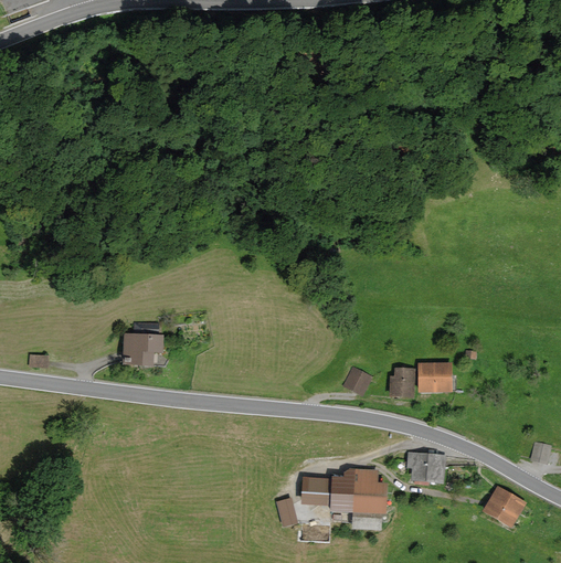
[(166,333),(123,333),(122,362),(165,363),(166,333)]
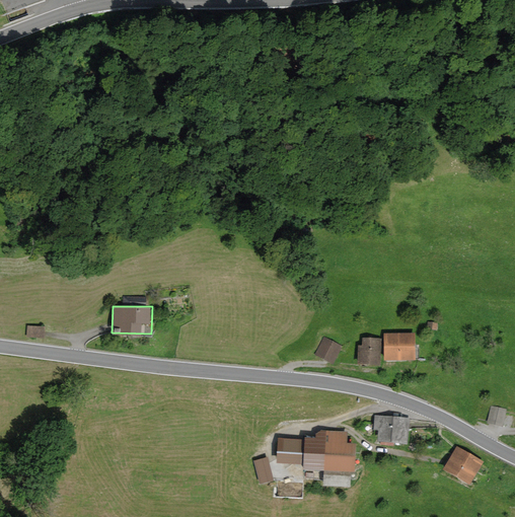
[(45,334),(44,323),(27,323),(28,335),(45,334)]
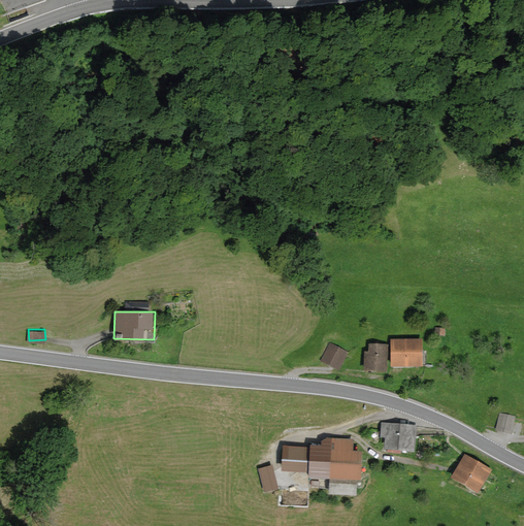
[(390,339),(391,364),(423,364),(423,339),(390,339)]
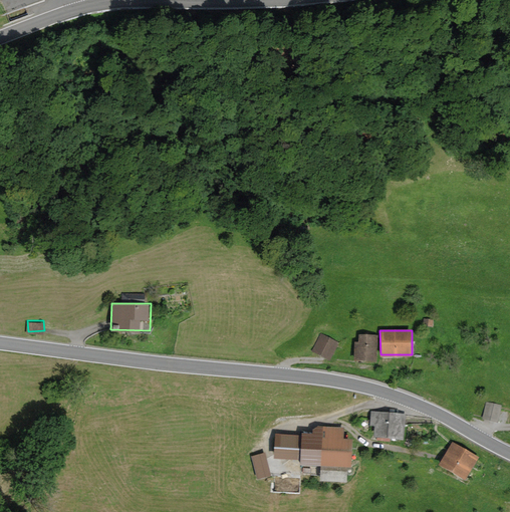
[(337,342),(317,333),(310,350),(329,359),(337,342)]
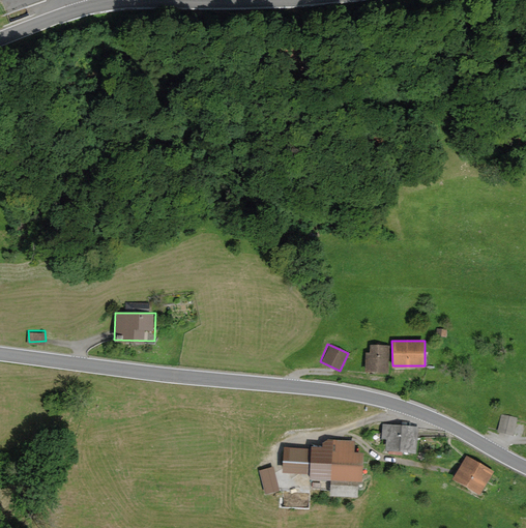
[(386,345),(371,345),(371,353),(363,353),(364,375),(387,374),(386,345)]
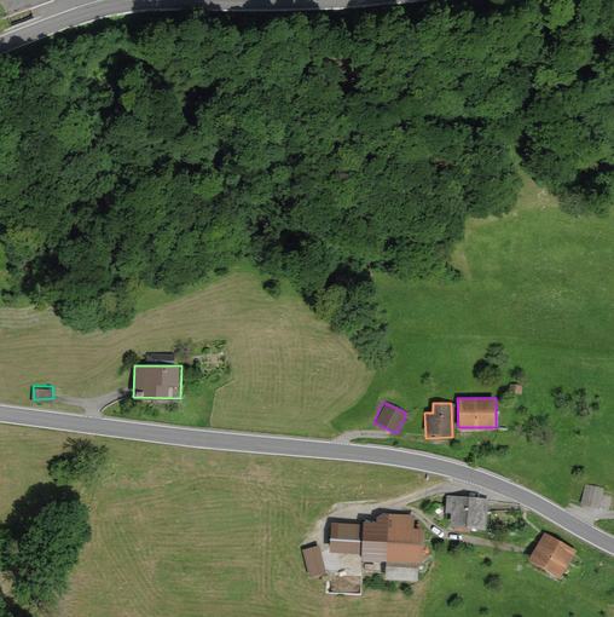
[(602,485),(583,483),(579,503),(598,506),(602,485)]
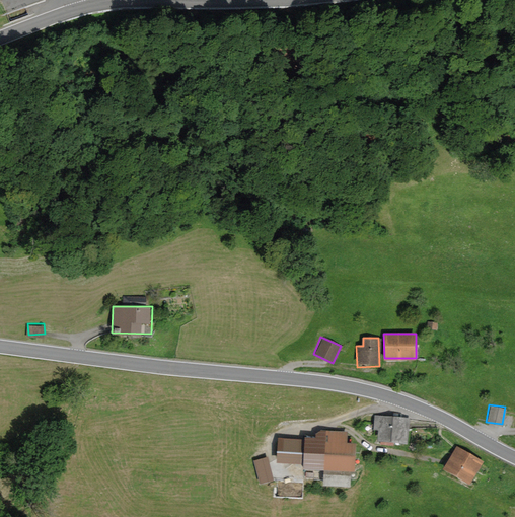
[(411,443),(411,416),(374,415),(374,430),(380,430),(380,442),(411,443)]
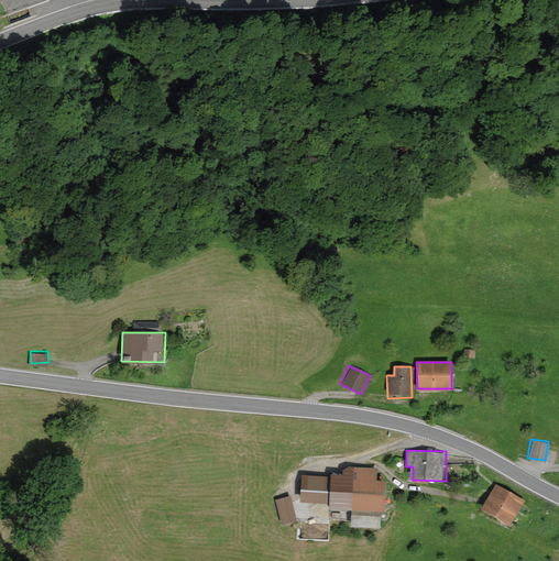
[(350,477),(303,476),(302,501),(328,502),(328,509),(354,509),(354,526),(384,526),(384,510),(391,510),(392,479),(382,479),(382,468),(350,466),(350,477)]
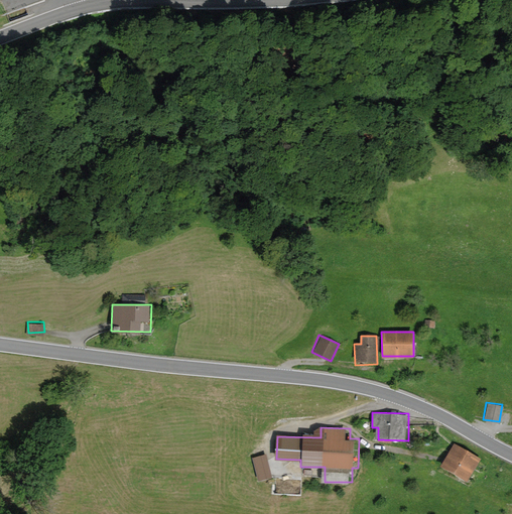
[(455,440),(441,462),(469,477),(481,455),(455,440)]
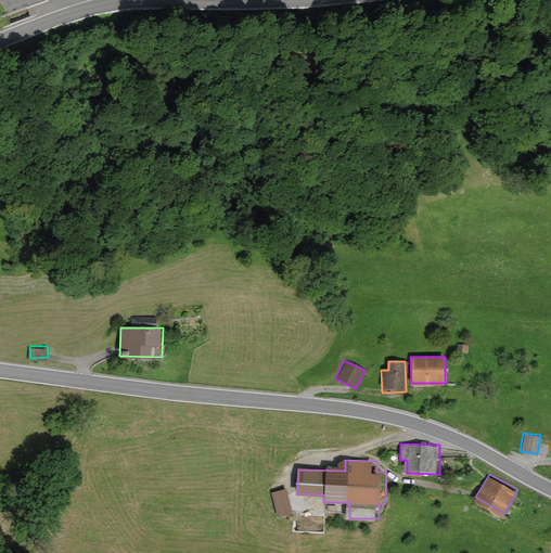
[(284,485),(269,487),(273,513),(289,511),(284,485)]
